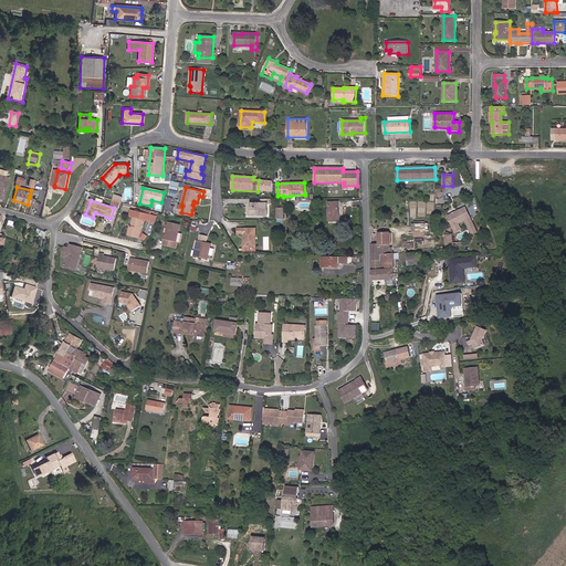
[(268,217),(268,205),(269,205),(269,200),(261,200),(261,205),(260,205),(260,206),(258,206),(258,205),(251,205),(251,217),(268,217)]
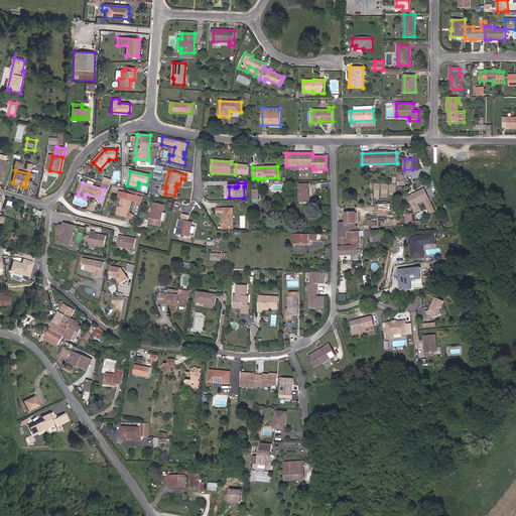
[(308,197),(308,188),(309,188),(309,184),(300,184),(300,202),(309,202),(309,197),(308,197)]
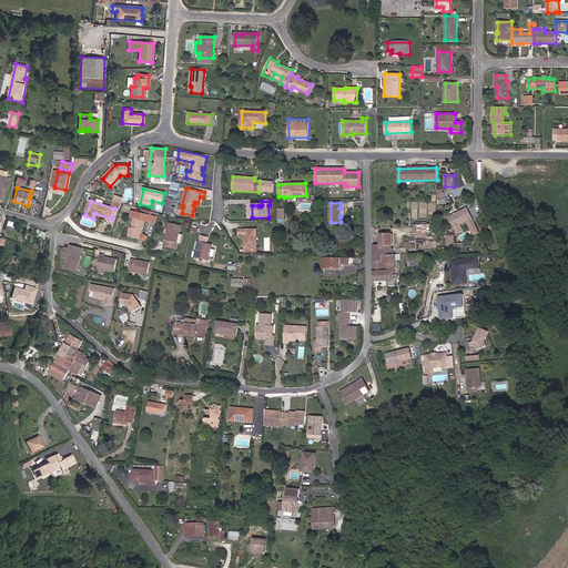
[(473,219),(467,208),(449,216),(454,227),(473,219)]
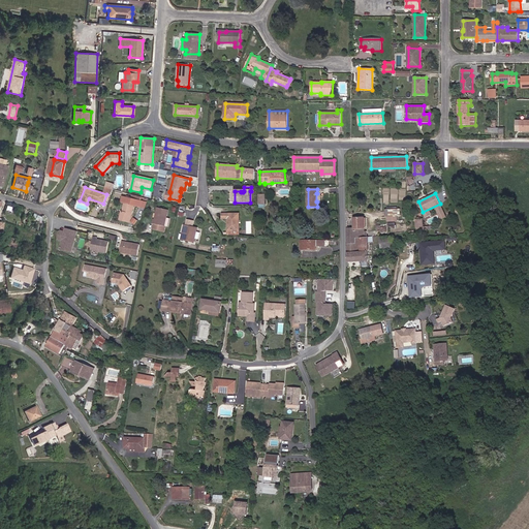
[(130,222),(134,206),(139,207),(141,201),(123,196),(121,203),(125,203),(123,212),(122,212),(120,220),(130,222)]
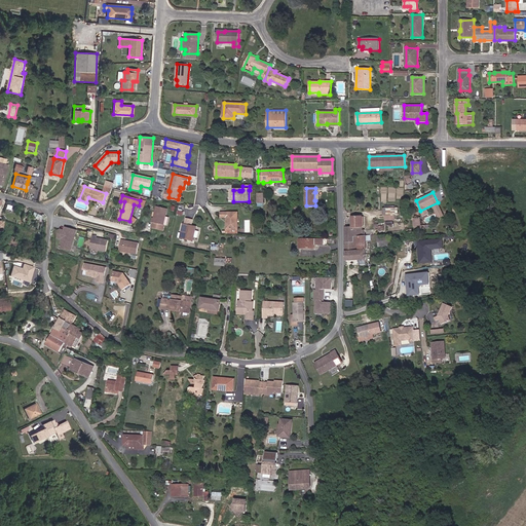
[(164,225),(165,217),(167,209),(156,207),(154,218),(153,218),(152,222),(153,223),(152,228),(162,230),(164,225)]
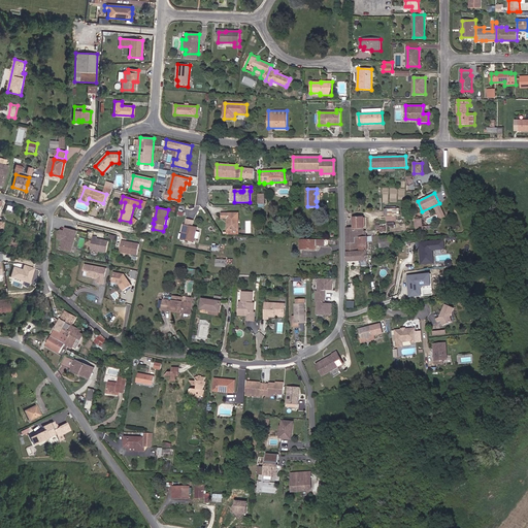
[(238,230),(238,213),(222,213),(222,219),(227,219),(227,230),(238,230)]
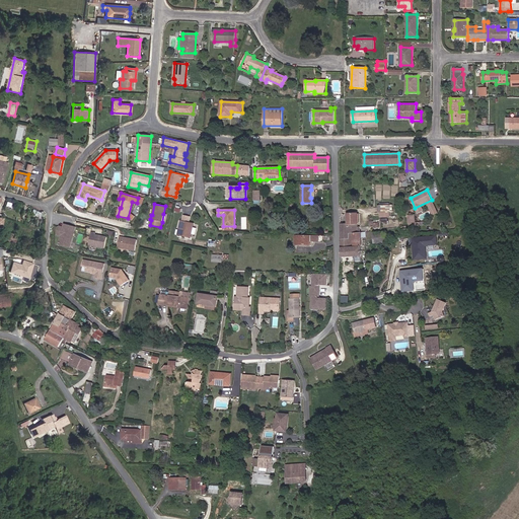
[(358,233),(358,224),(359,224),(358,214),(347,214),(348,224),(341,225),(341,239),(353,238),(353,233),(358,233)]
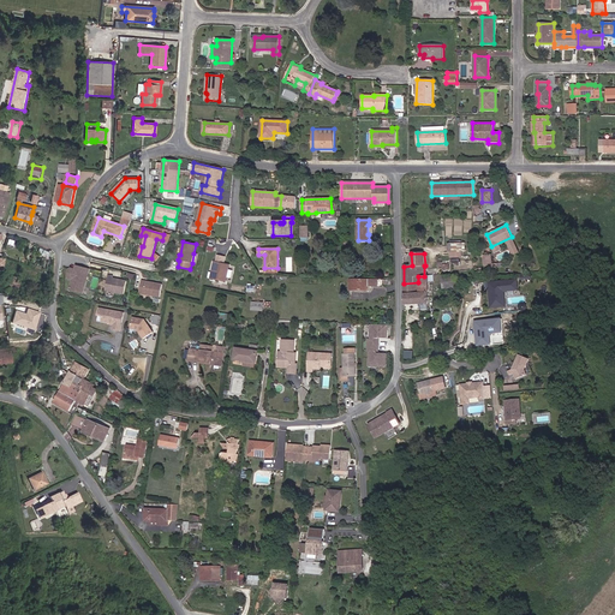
[(228,269),(230,266),(224,264),(225,257),(218,256),(216,262),(214,262),(212,273),(210,279),(226,281),(227,278),(231,279),(233,270),(228,269)]
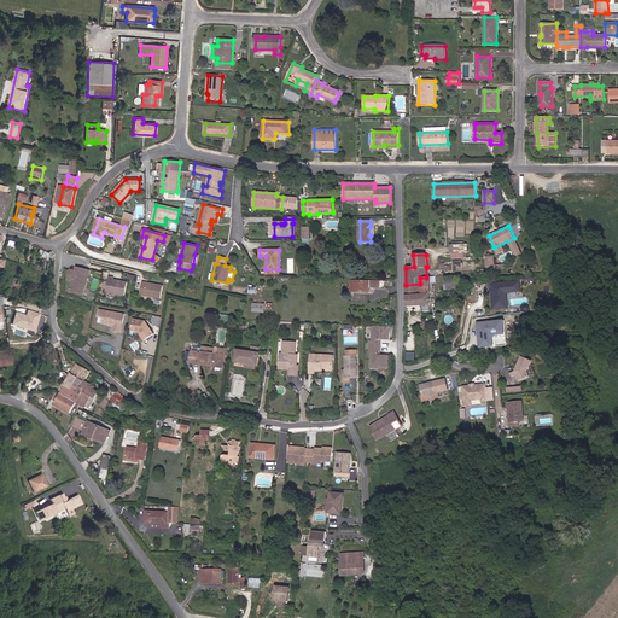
[(82,295),(89,269),(80,267),(79,272),(70,269),(68,279),(73,280),(70,291),(82,295)]
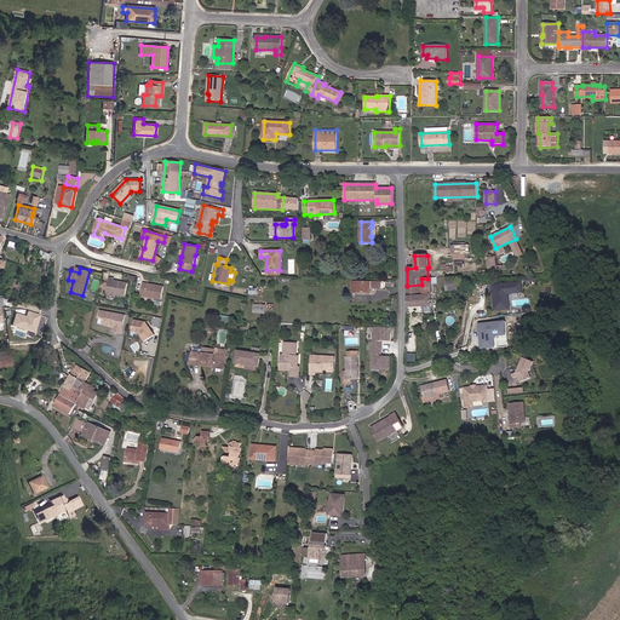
[(125,297),(127,283),(120,282),(119,282),(118,282),(116,281),(114,281),(114,279),(109,277),(105,293),(125,297)]
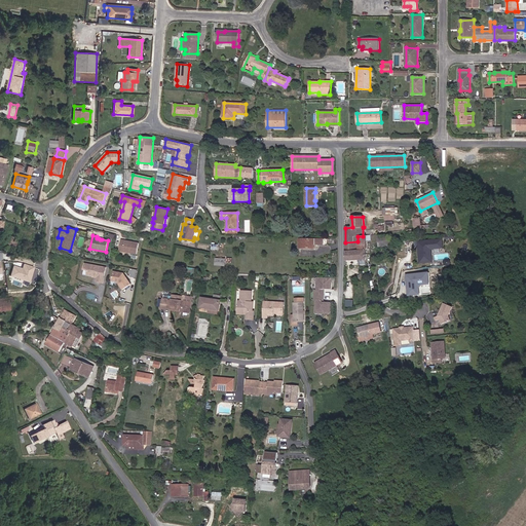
[(366,247),(366,235),(363,236),(358,236),(358,241),(358,247),(366,247)]
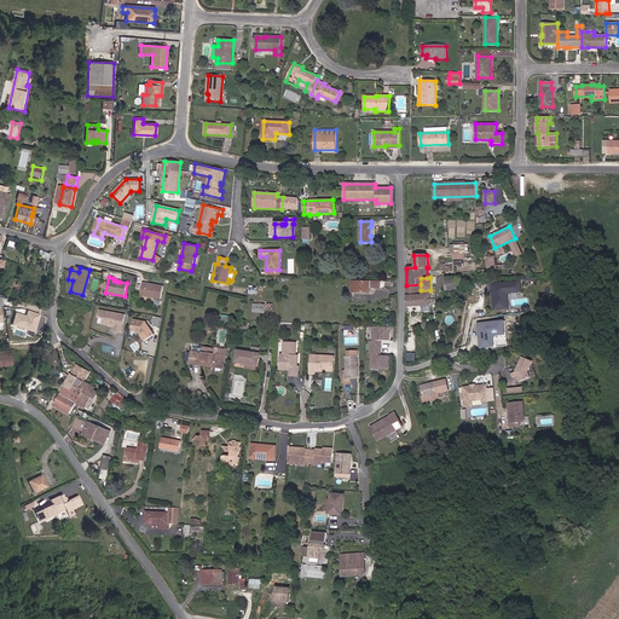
[(462,289),(461,277),(445,278),(446,290),(462,289)]
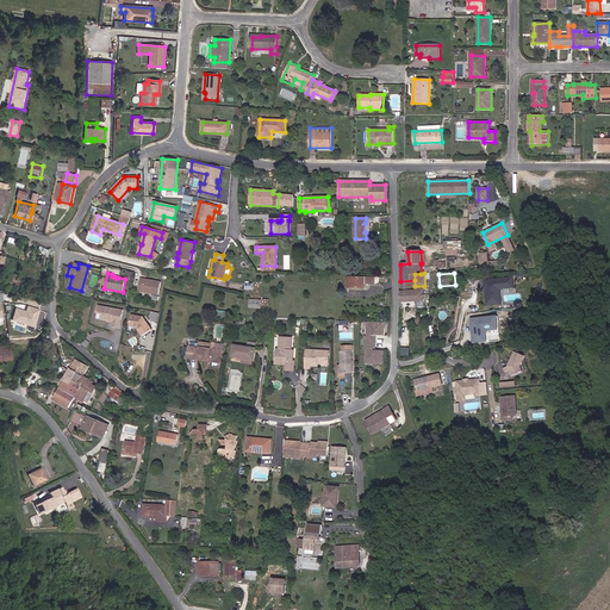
[(10,274),(7,282),(16,284),(17,275),(10,274)]
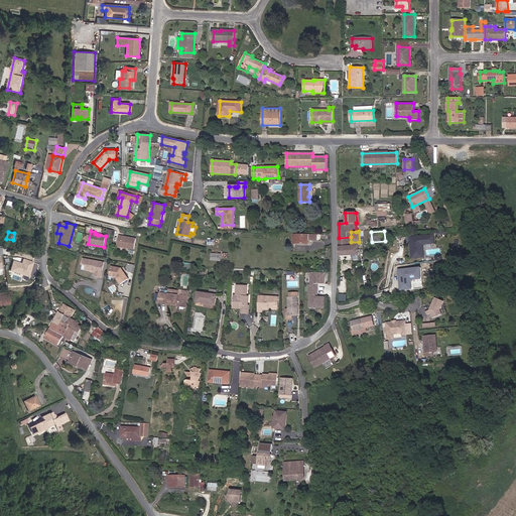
[(309,244),(309,240),(317,240),(317,235),(293,234),(293,244),(309,244)]
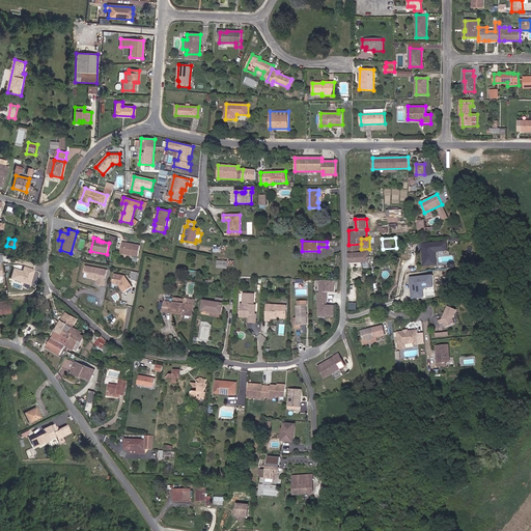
[(436,252),(447,251),(447,242),(422,244),(423,267),(437,266),(436,252)]
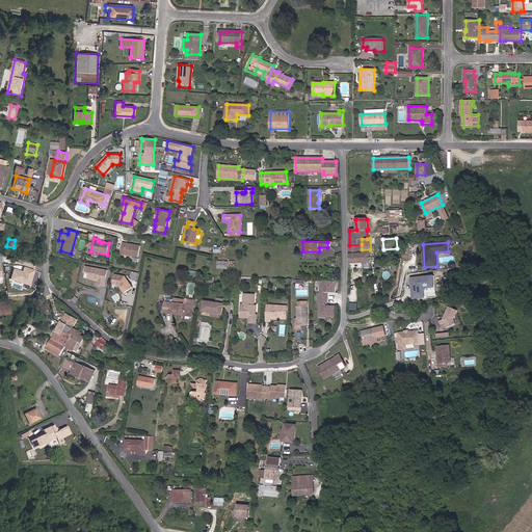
[(138,257),(140,246),(134,245),(133,246),(131,245),(131,244),(123,243),(121,254),(138,257)]
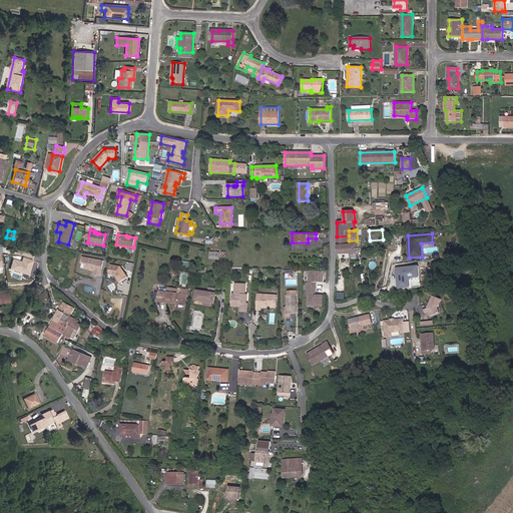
[(358,253),(357,240),(349,240),(349,235),(337,236),(337,245),(349,244),(350,253),(358,253)]
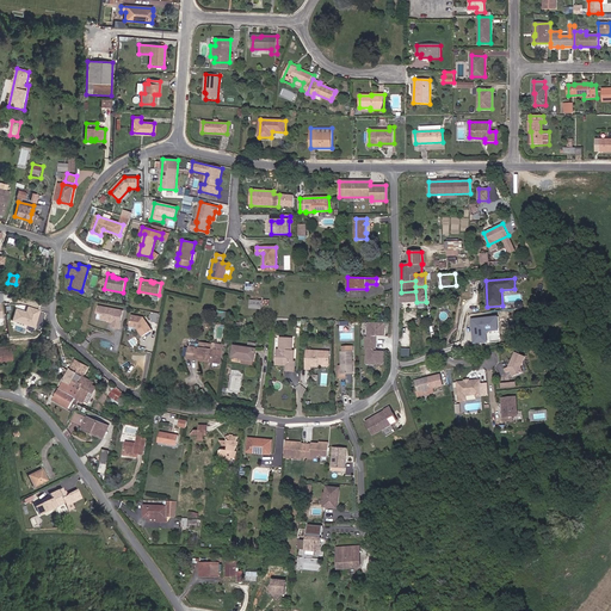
[(417,302),(415,291),(401,292),(402,303),(417,302)]
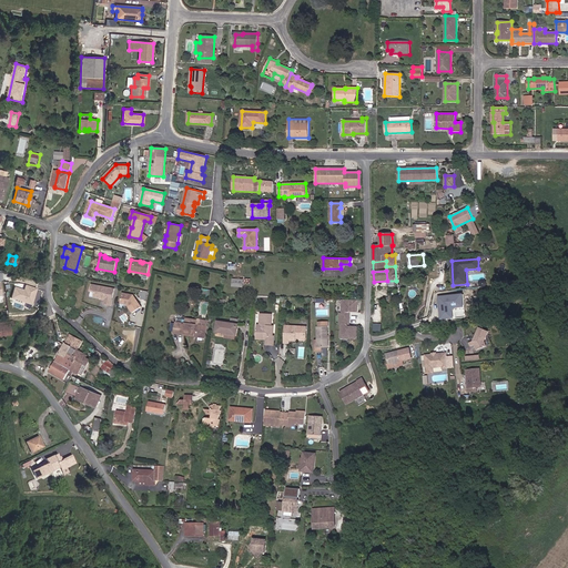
[(13,286),(10,298),(31,305),(37,287),(24,284),(23,288),(13,286)]
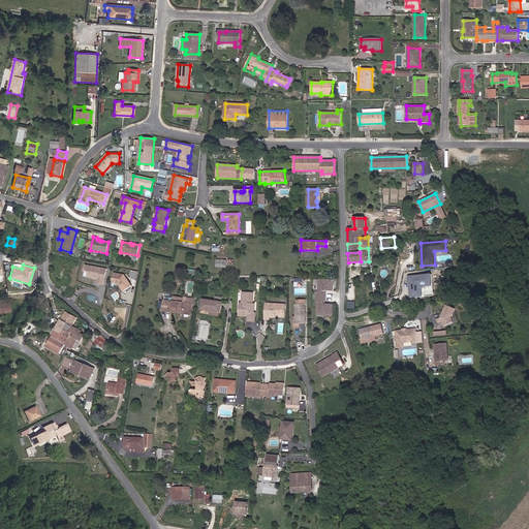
[(103,284),(106,269),(86,265),(85,271),(89,272),(88,275),(89,276),(97,278),(96,279),(98,279),(97,283),(103,284)]
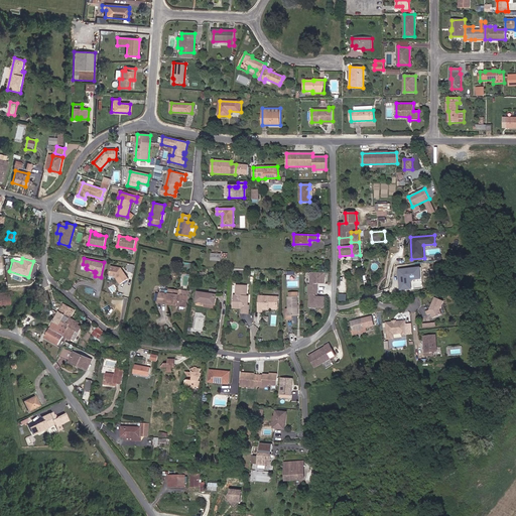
[(128,279),(122,270),(121,270),(120,268),(111,266),(109,275),(115,276),(121,284),(128,279)]
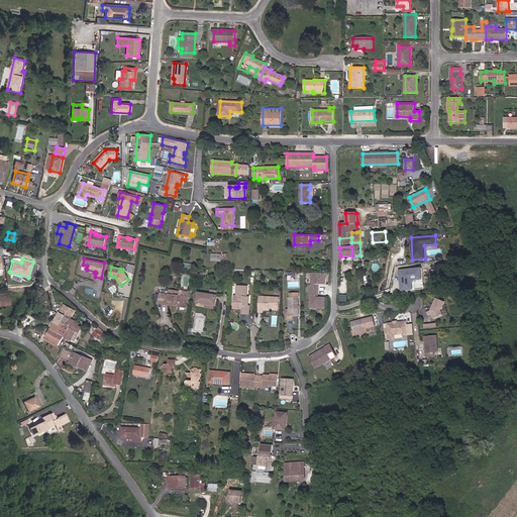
[(420,267),(398,270),(400,292),(412,291),(411,281),(422,280),(420,267)]
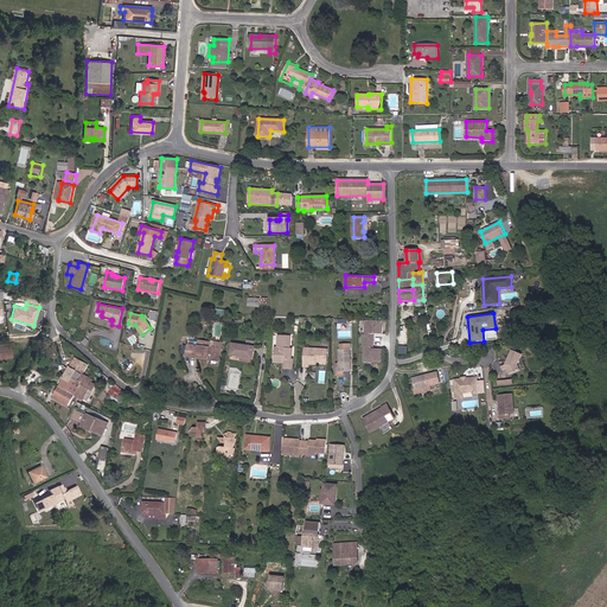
[(383,323),(366,321),(365,336),(363,336),(363,346),(365,346),(364,362),(381,362),(382,350),(374,349),(374,332),(382,333),(383,323)]
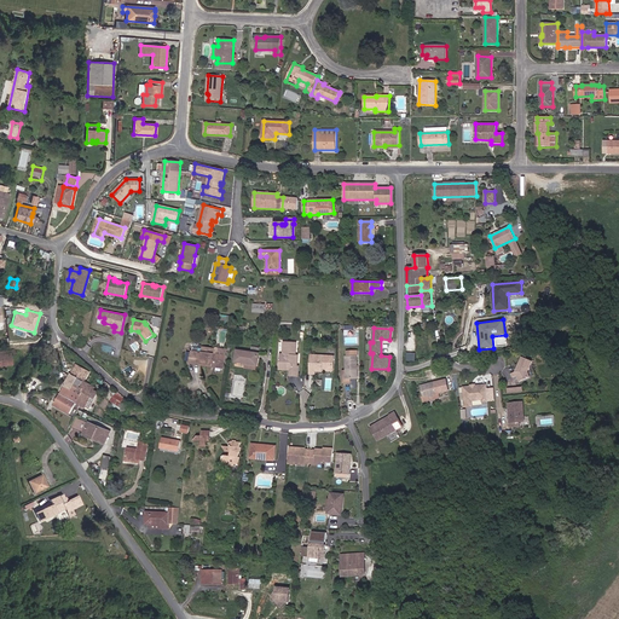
[(298,366),(299,356),(296,354),(298,342),(284,342),(283,354),(281,354),(279,366),(290,366),(290,371),(290,376),(299,377),(300,366),(298,366)]
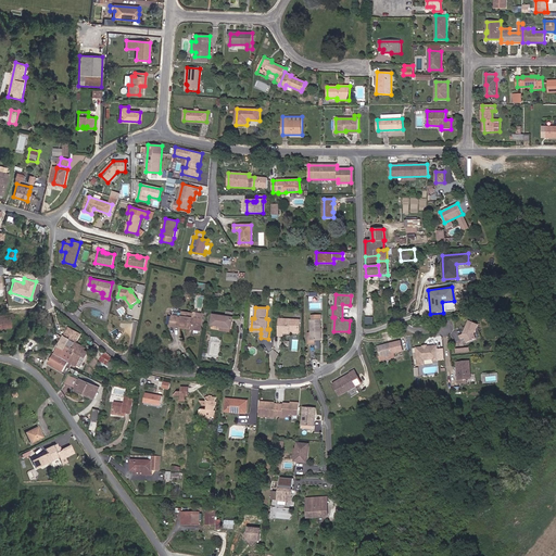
[(201,328),(203,314),(196,313),(196,315),(192,315),(192,314),(182,312),(181,317),(180,327),(190,328),(191,326),(201,328)]
